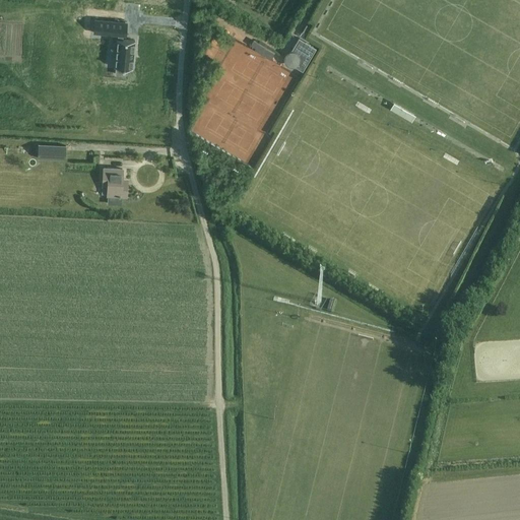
[(132,68),(134,41),(122,40),(123,35),(125,22),(98,19),(95,33),(118,35),(118,39),(117,39),(115,67),(116,67),(115,74),(125,75),(125,68),(132,68)]
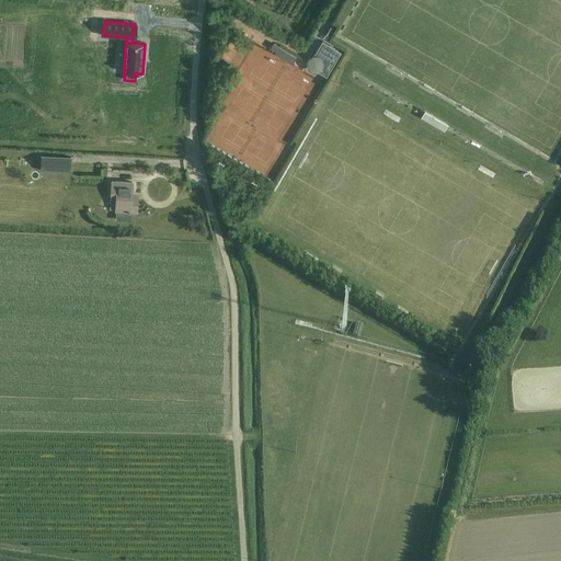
[(330,25),(323,38),(328,41),(334,29),(330,25)]
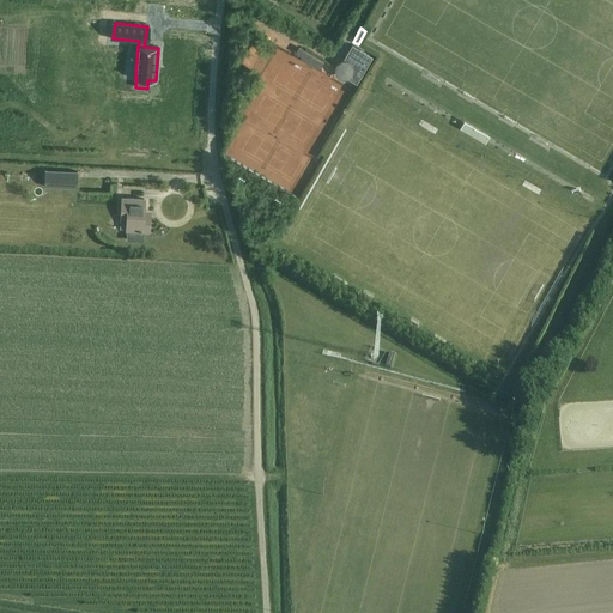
[(254,42),(268,52),(275,40),(261,30),(254,42)]
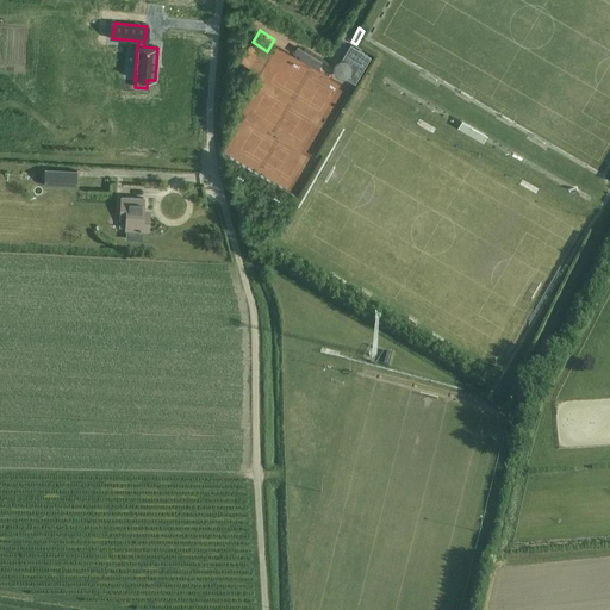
[(371,56),(350,43),(341,60),(337,62),(335,64),(334,70),(336,74),(338,75),(341,76),(344,76),(355,82),(371,56)]
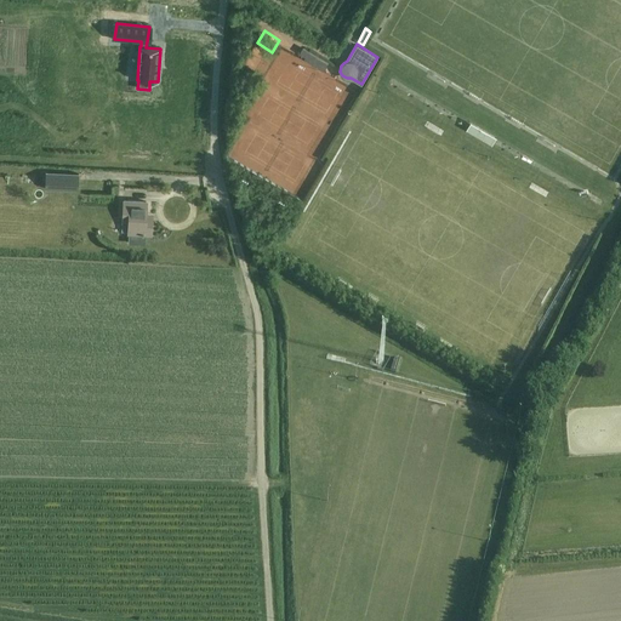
[(503,130),(508,123),(482,107),(477,115),(503,130)]
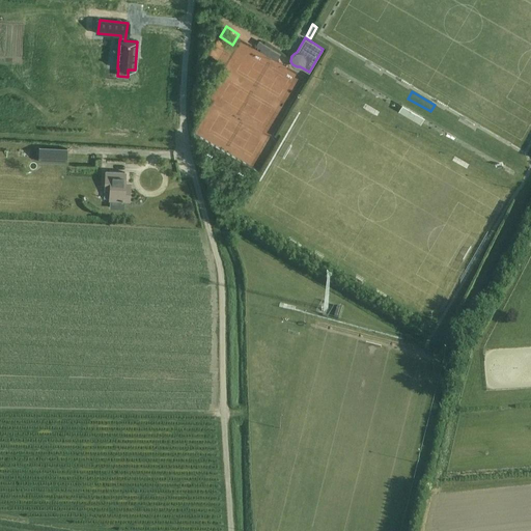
[(424,117),(402,104),(398,111),(420,123),(424,117)]
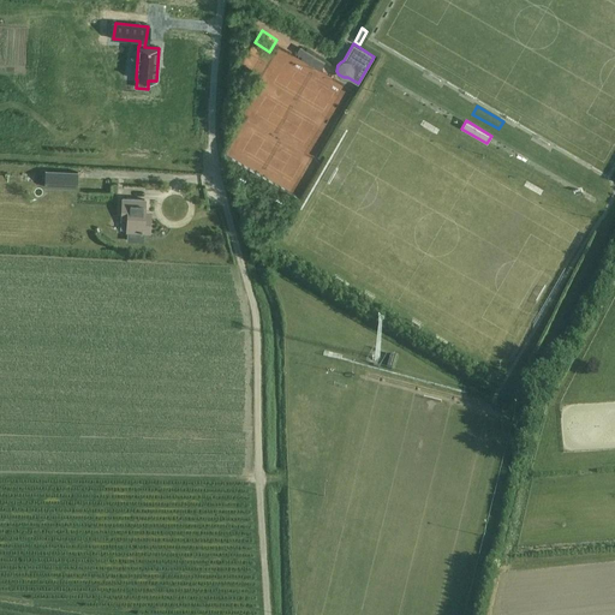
[(46,171),(45,187),(69,189),(69,187),(66,187),(67,172),(46,171)]
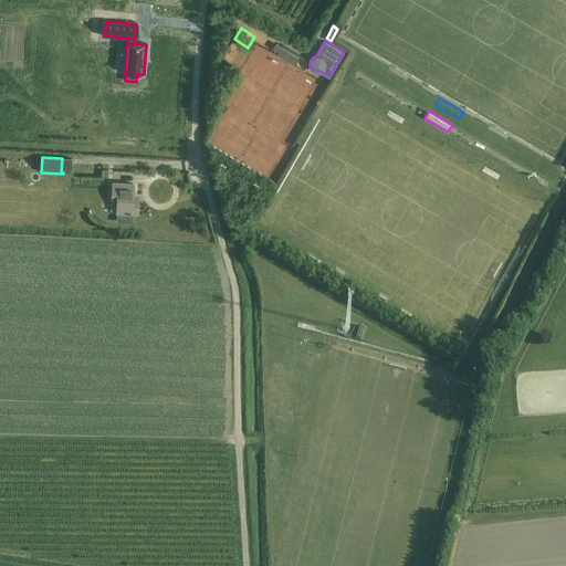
[(113,182),(112,201),(117,202),(117,212),(118,212),(117,221),(132,222),(132,213),(137,213),(138,202),(133,201),(134,184),(113,182)]
